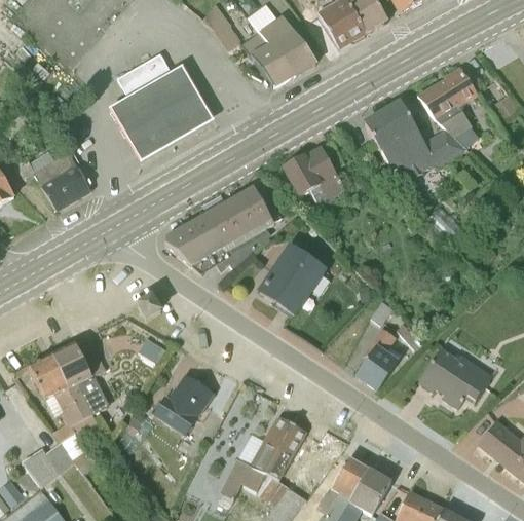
[(250,15),(248,17),(259,33),(292,76),(315,63),(282,16),(277,19),(266,3),(262,6),(257,0),(244,0),(240,2),(250,15)]
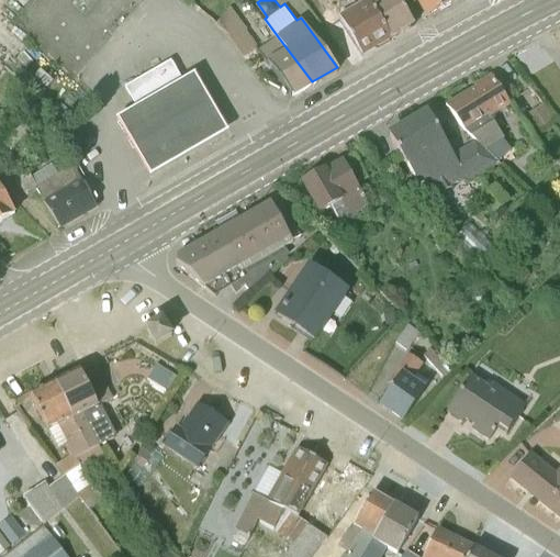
[(338,0),(339,14),(362,53),(391,36),(366,0),(338,0)]
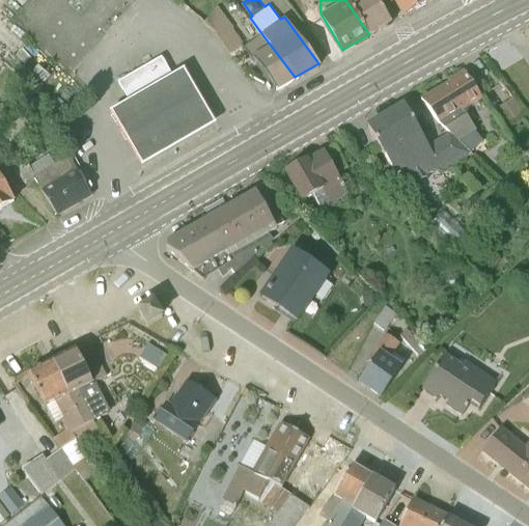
[(346,0),(369,34),(391,21),(379,0),(346,0)]
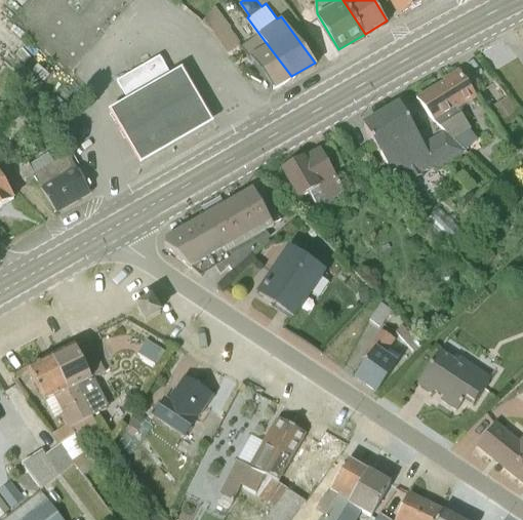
[(386,0),(393,0),(400,13),(423,0),(386,0)]
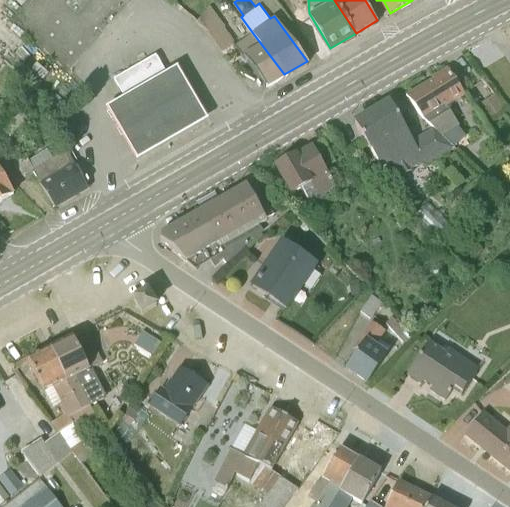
[(226,23),(211,4),(198,18),(211,32),(222,47),(235,38),(225,24),(226,23)]
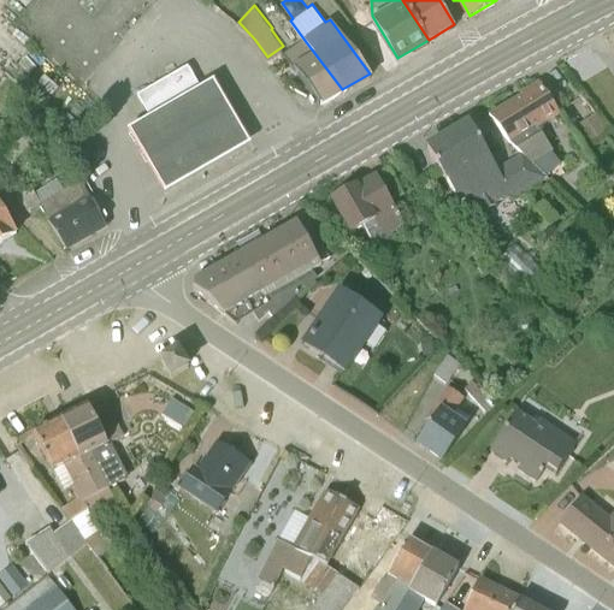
[(320,102),(342,89),(303,39),(284,53),(320,102)]
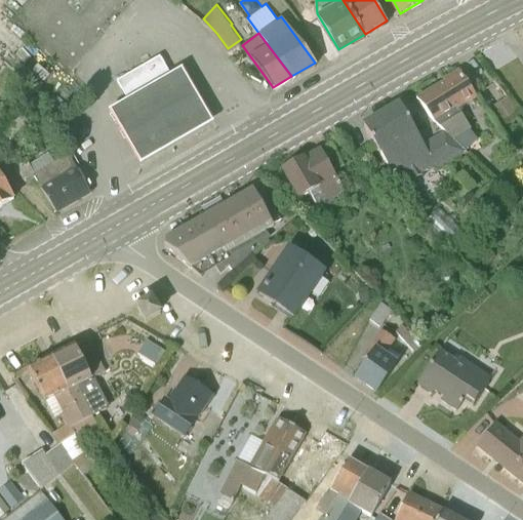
[(160,53),(118,78),(128,96),(170,72),(160,53)]
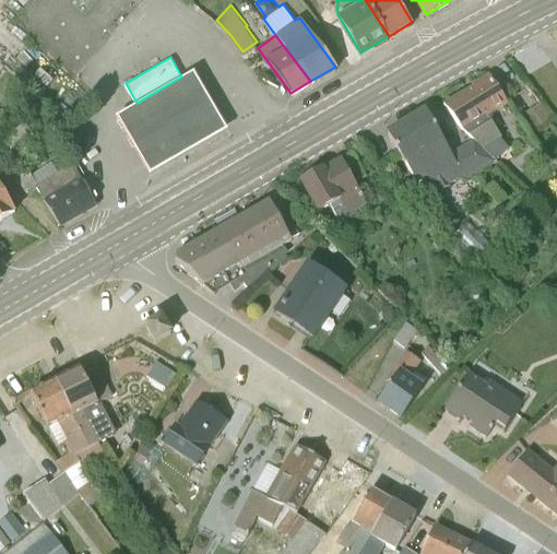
[(181,77),(137,103),(118,114),(151,172),(227,128),(193,70),(181,77)]
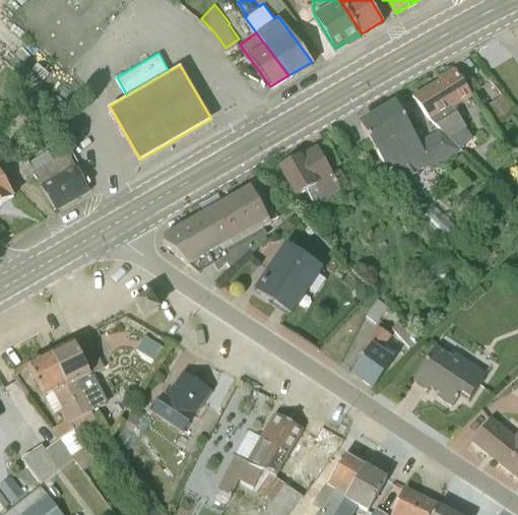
[(430,116),(461,146),(473,136),(465,126),(466,125),(457,110),(459,109),(456,104),(472,93),(457,66),(439,75),(440,77),(412,93),(430,116)]
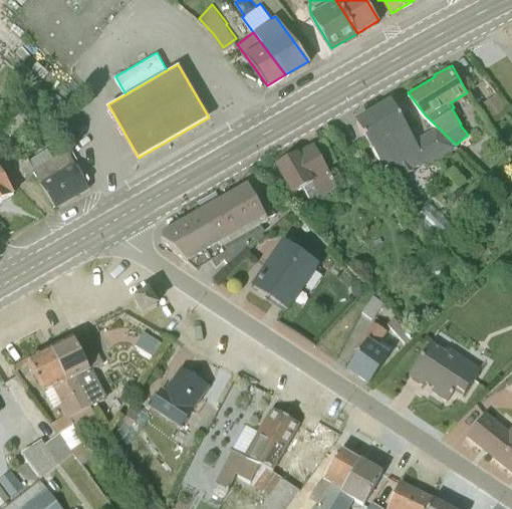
[(508,107),(497,91),(482,101),(492,117),(508,107)]
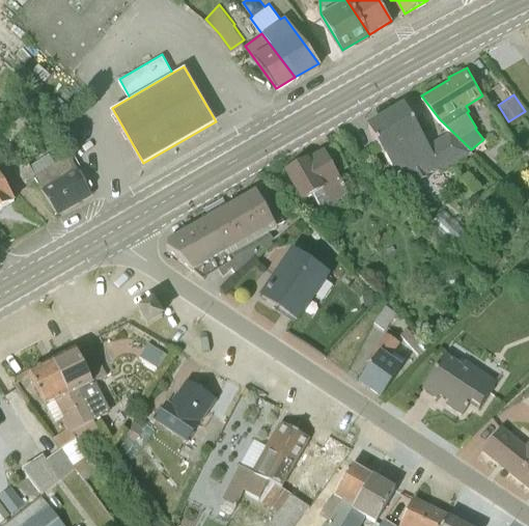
[(443,168),(472,151),(471,149),(449,130),(428,142),(406,103),(369,125),(405,185),(440,165),(443,168)]
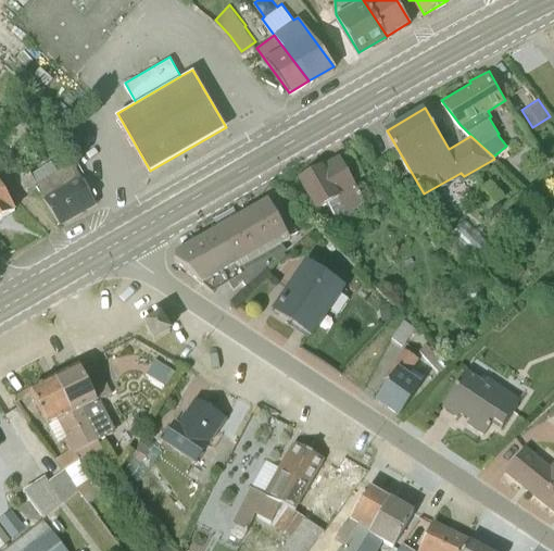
[(7,158),(15,166),(30,152),(22,142),(36,128),(40,133),(45,129),(49,133),(58,124),(49,115),(43,120),(41,117),(39,120),(30,111),(1,140),(5,143),(3,146),(8,150),(10,149),(13,152),(7,158)]
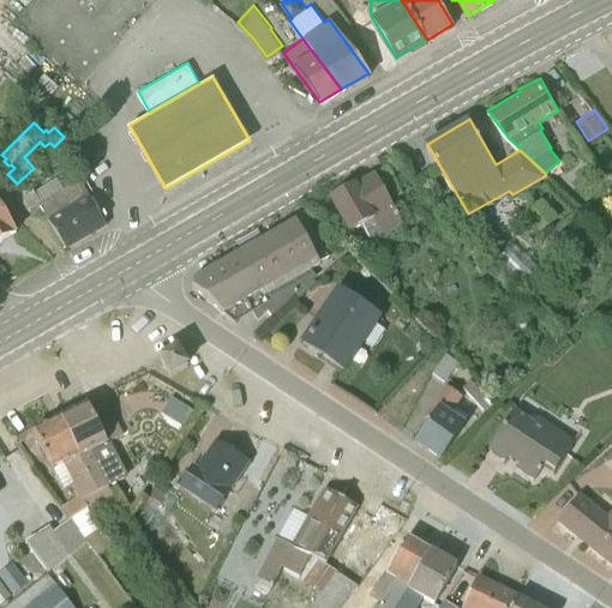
[(388,164),(331,197),(351,229),(363,223),(373,242),(406,223),(387,191),(399,184),(388,164)]
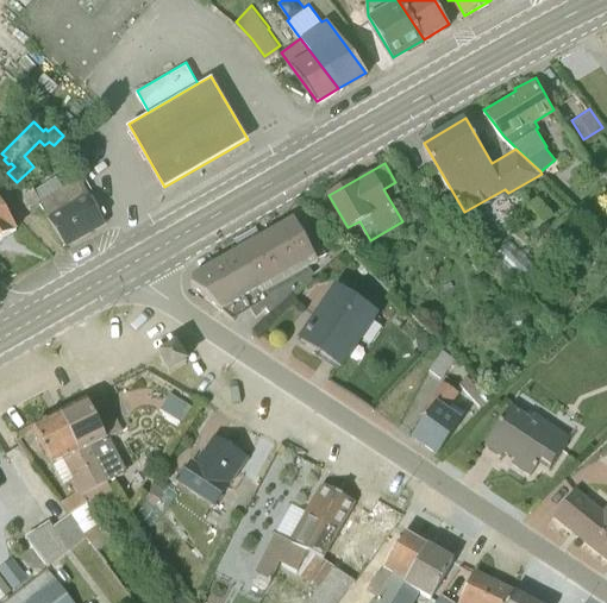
[(27,176),(13,188),(29,205),(39,200),(66,243),(101,223),(72,171),(60,178),(56,174),(35,187),(27,176)]
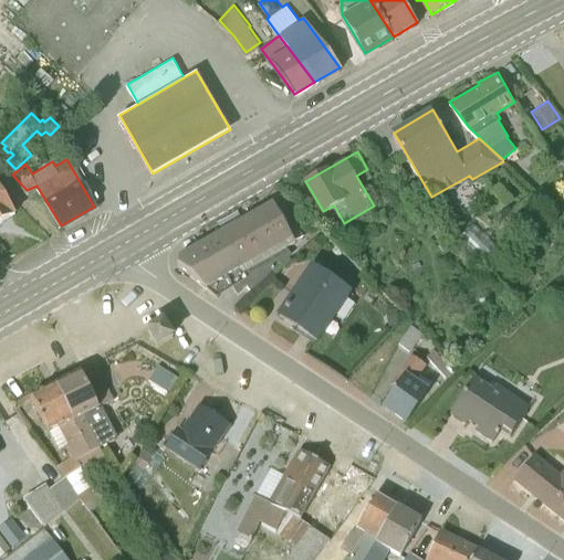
[(0,221),(16,211),(0,186),(0,221)]
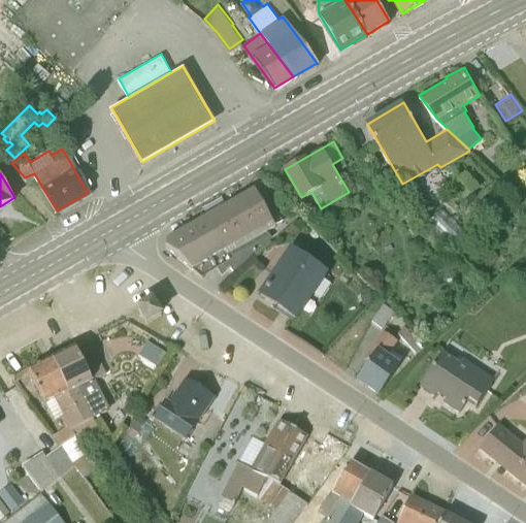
[(235,271),(272,236),(268,230),(275,225),(255,188),(167,237),(166,244),(183,259),(200,274),(217,264),(222,272),(232,266),(235,271)]
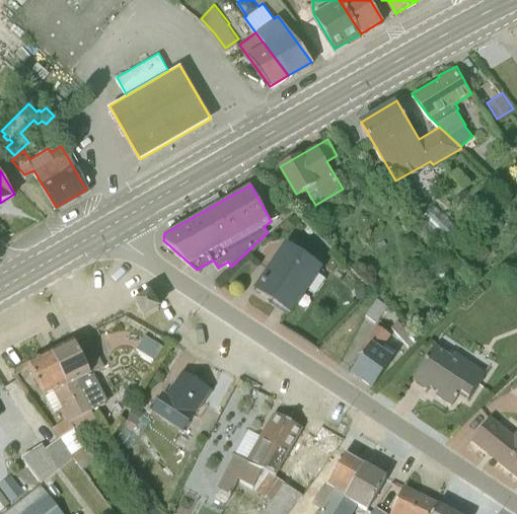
[(458,226),(435,203),(423,214),(446,238),(458,226)]
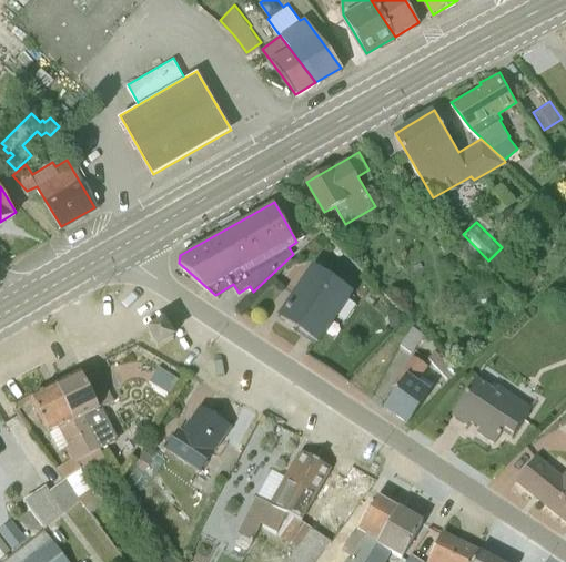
[(296,330),(316,344),(317,340),(320,341),(354,289),(312,262),(279,314),(299,327),(296,330)]
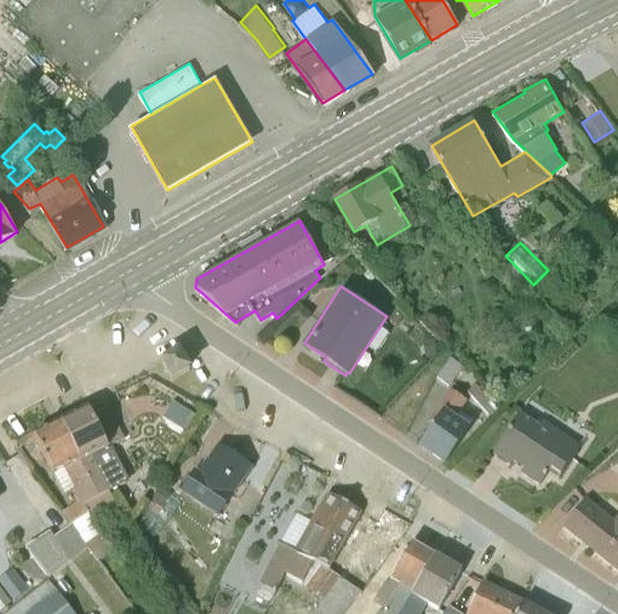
[(189,366),(179,349),(162,359),(173,376),(189,366)]
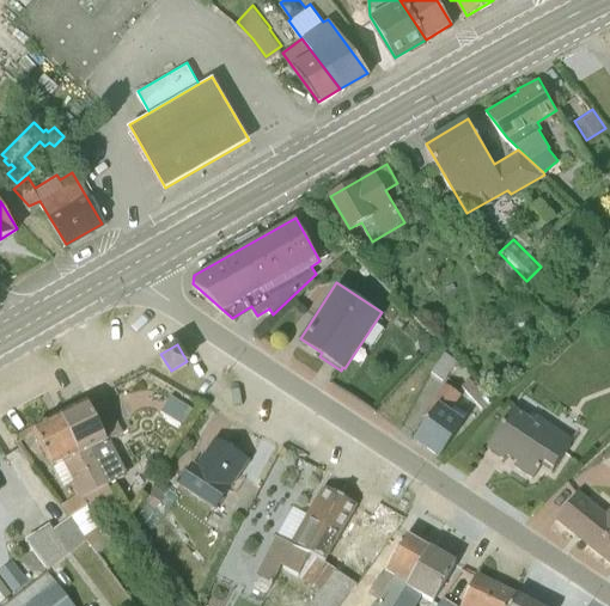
[(457,359),(445,349),(432,368),(445,377),(457,359)]
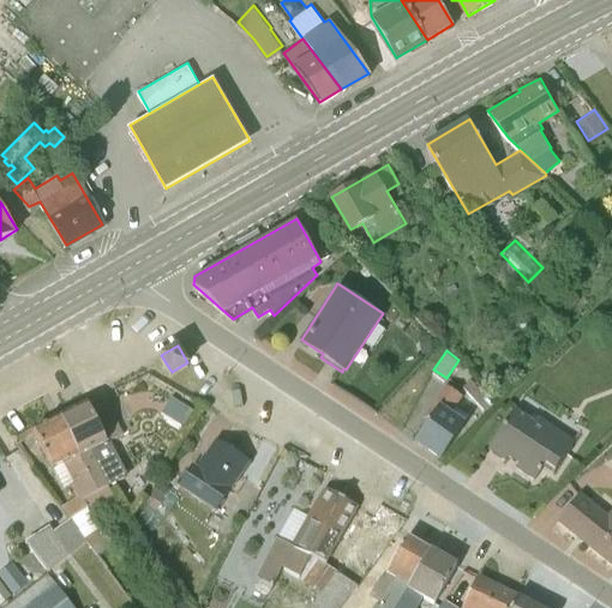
[(471,377),(463,385),(487,409),(498,399),(478,379),(475,381),(471,377)]
